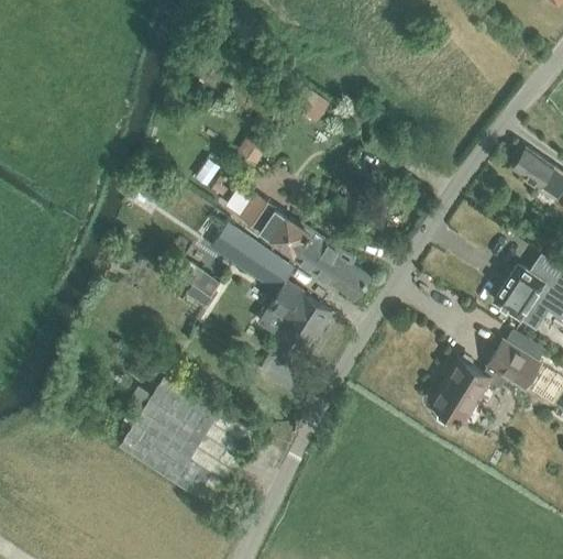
[(317,98),(304,117),(317,127),(330,107),(317,98)]
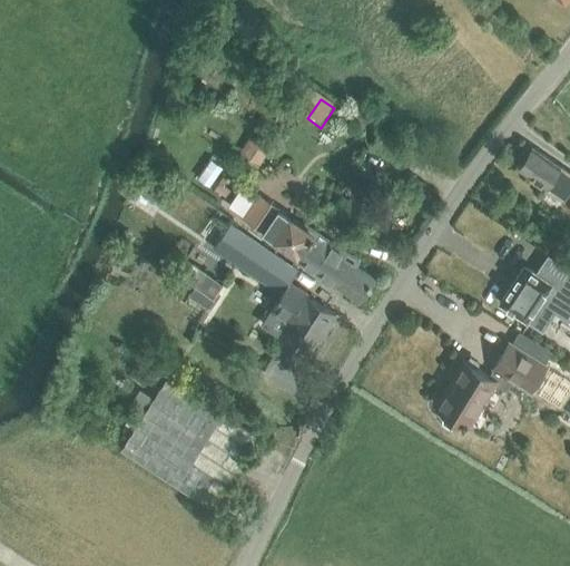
[(252,139),(242,154),(261,165),(269,150),(252,139)]
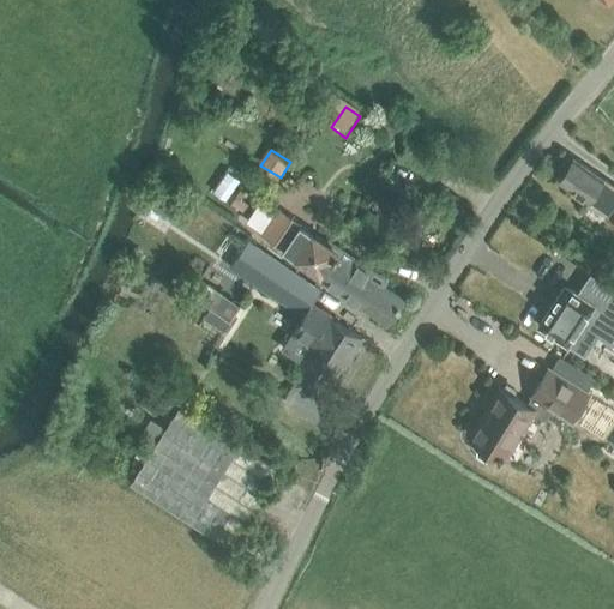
[(170,168),(163,162),(157,172),(164,178),(170,168)]
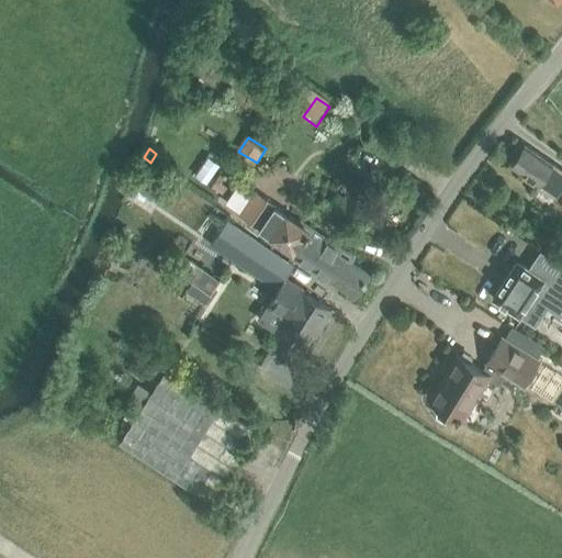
[(558,202),(561,204),(561,173),(554,168),(553,169),(525,149),(512,169),(539,189),(538,190),(557,203),(558,202)]
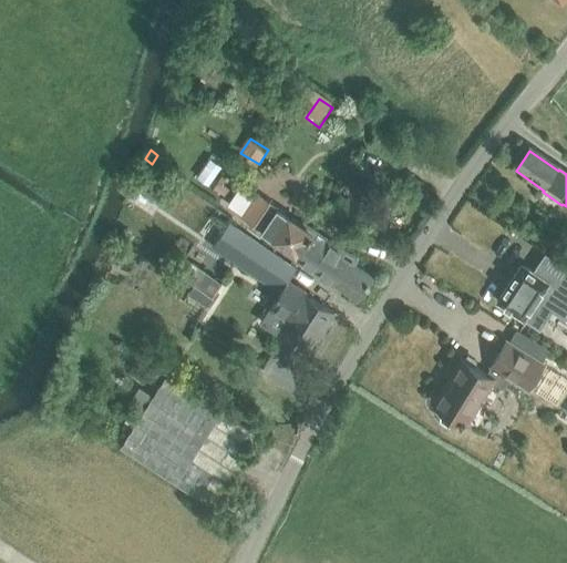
[(153,181),(156,175),(152,169),(145,170),(142,176),(146,182),(153,181)]
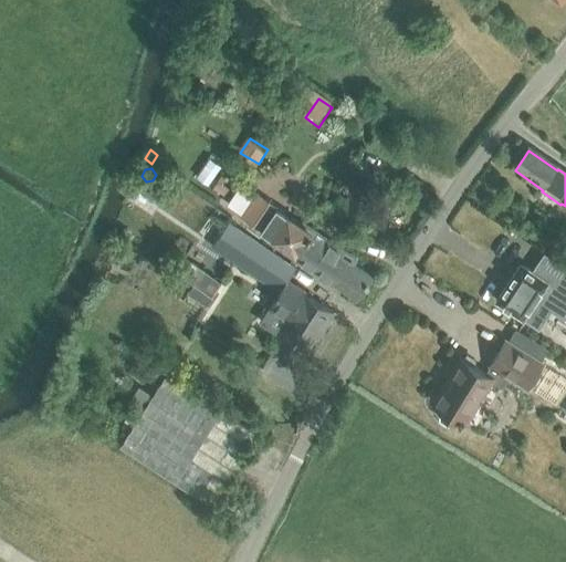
[(295,260),(313,272),(317,266),(315,264),(329,242),(304,226),(302,227),(287,217),(287,218),(276,211),(278,209),(254,193),(239,217),(261,233),(272,241),(271,242),(295,260)]
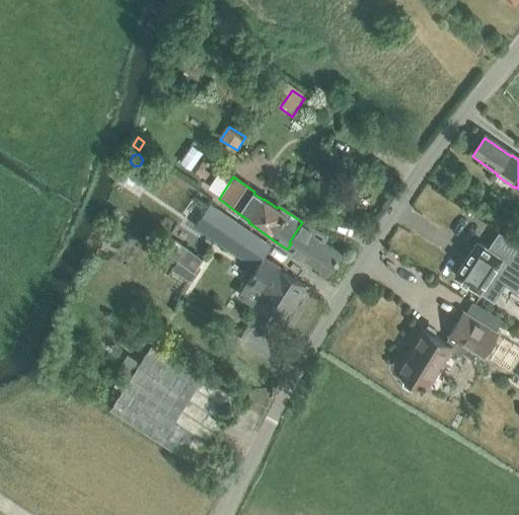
[(305,289),(276,270),(264,262),(272,249),(266,245),(252,236),(210,208),(195,229),(255,271),(237,298),(251,307),(252,307),(279,325),(288,312),(290,313),(305,289)]
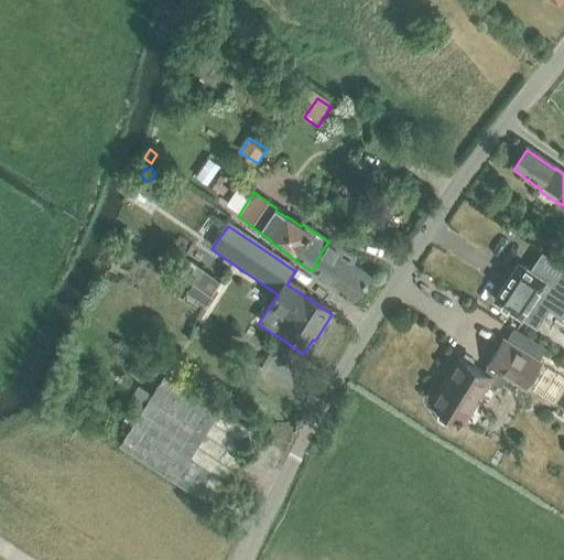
[(312,271),(355,301),(371,280),(338,258),(343,250),(328,241),(314,264),(316,265),(312,271)]
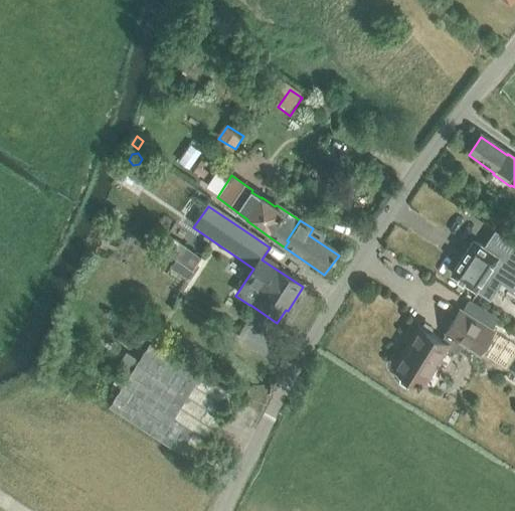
[(250,234),(264,243),(268,237),(253,229),(250,234)]
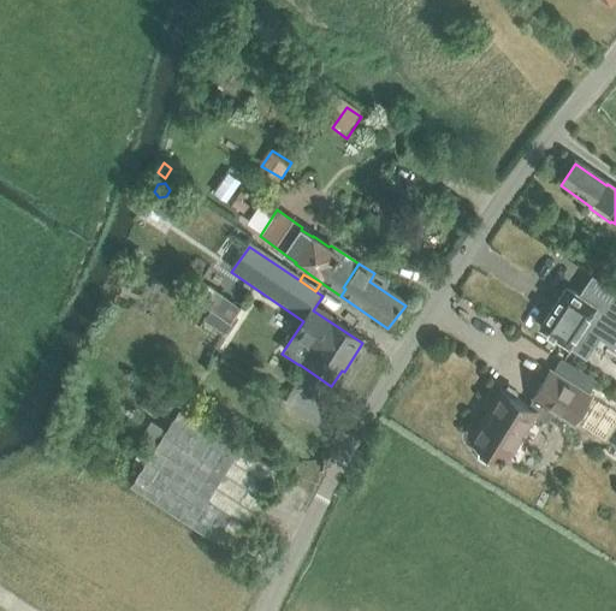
[(615,294),(592,279),(579,300),(567,291),(540,332),(572,351),(586,361),(599,342),(614,351),(615,346),(615,294)]
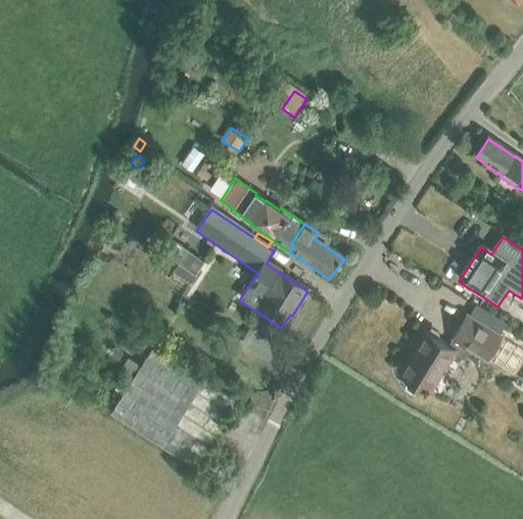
[(202,263),(165,240),(157,253),(194,275),(202,263)]
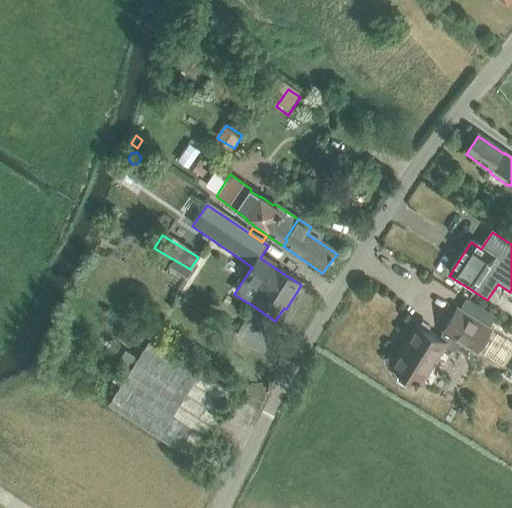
[(417,328),(392,368),(400,373),(399,377),(399,382),(406,387),(410,385),(414,382),(421,386),(445,347),(455,353),(460,345),(477,355),(491,332),(489,331),(495,321),(466,303),(460,313),(458,312),(444,335),(445,335),(441,342),(417,328)]
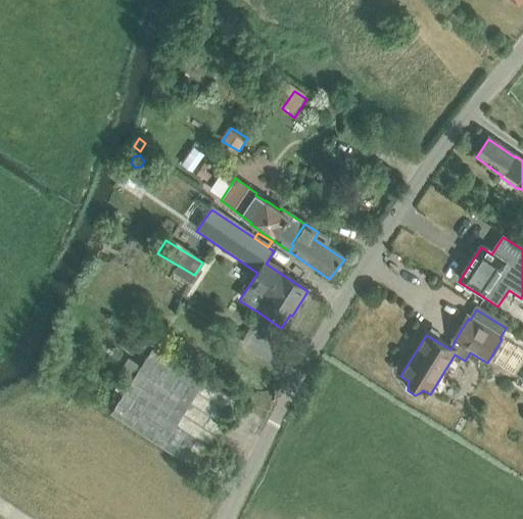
[(151,348),(109,416),(194,470),(236,404),(151,348)]
